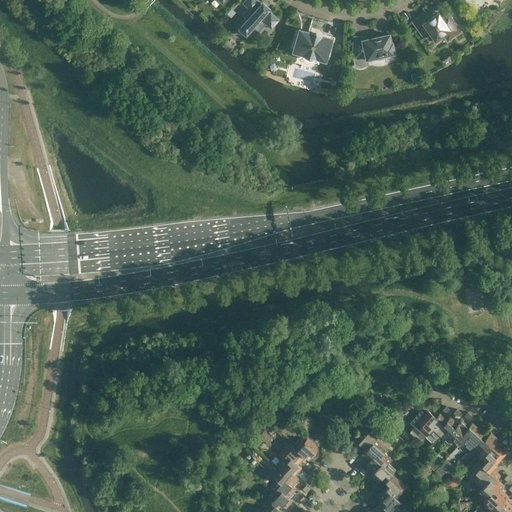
[(247,19),(242,25),(249,32),(255,26),(259,30),(265,24),(271,29),(279,20),(270,12),(267,14),(266,13),(270,9),(262,2),(258,7),(257,5),(260,2),(257,0),(245,0),(243,3),(248,8),(242,15),(247,19)]
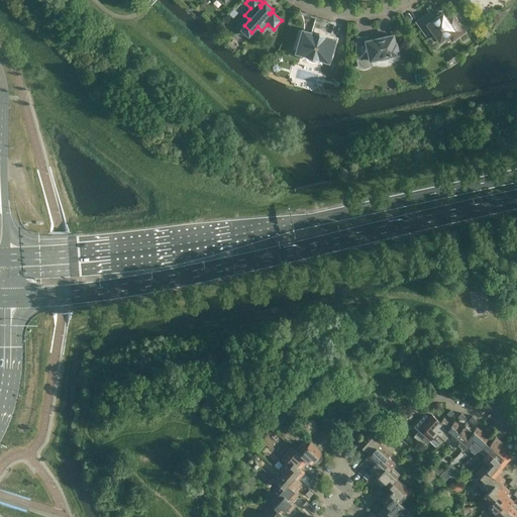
[(434,19),(426,8),(429,13),(412,25),(417,22),(426,35),(432,30),(439,40),(447,34),(452,41),(464,32),(469,36),(453,15),(457,11),(446,19),(444,16),(439,19),(438,16),(434,19)]
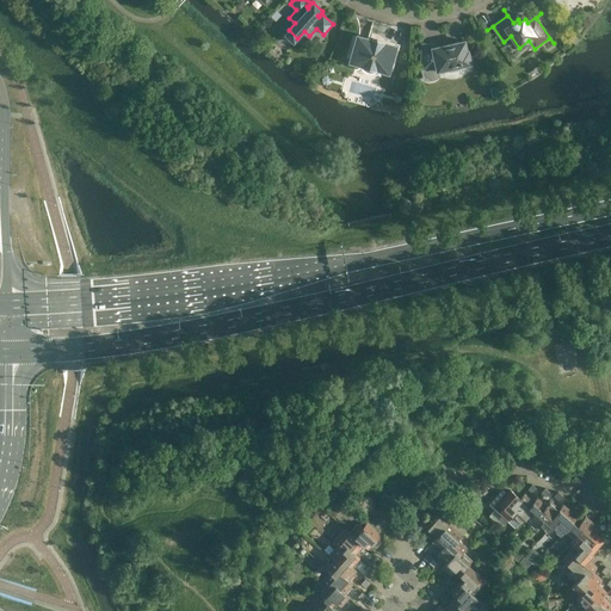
[(377,45),(372,44),(372,42),(370,41),(368,41),(368,39),(358,37),(351,60),(360,62),(359,66),(355,67),(355,68),(360,67),(363,71),(366,72),(371,73),(376,72),(380,75),(380,74),(377,72),(378,67),(387,69),(393,47),(383,44),(383,45),(382,43),(380,43),(378,44),(377,45)]
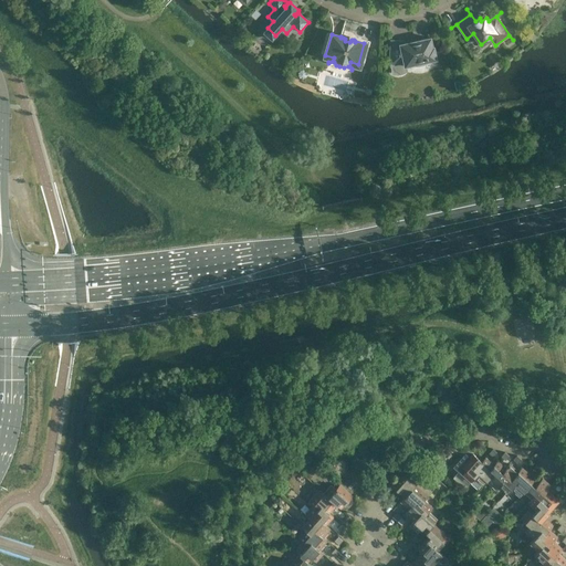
[(421,41),(404,45),(402,41),(390,40),(389,63),(405,64),(405,65),(410,64),(415,65),(418,65),(421,64),(425,64),(428,62),(430,60),(436,59),(435,55),(436,54),(437,53),(437,52),(437,50),(436,50),(435,50),(433,50),(433,46),(432,46),(430,38),(420,40),(421,41)]
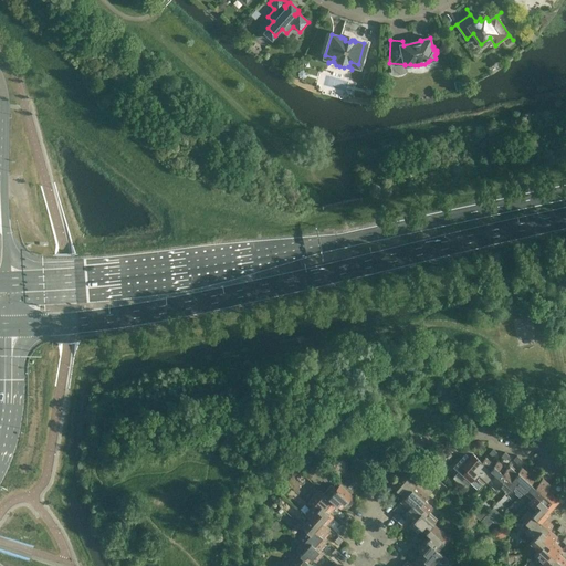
[(473,453),(464,463),(462,467),(467,470),(463,474),(471,482),(475,478),(482,469),(478,465),(482,461),(473,453)]
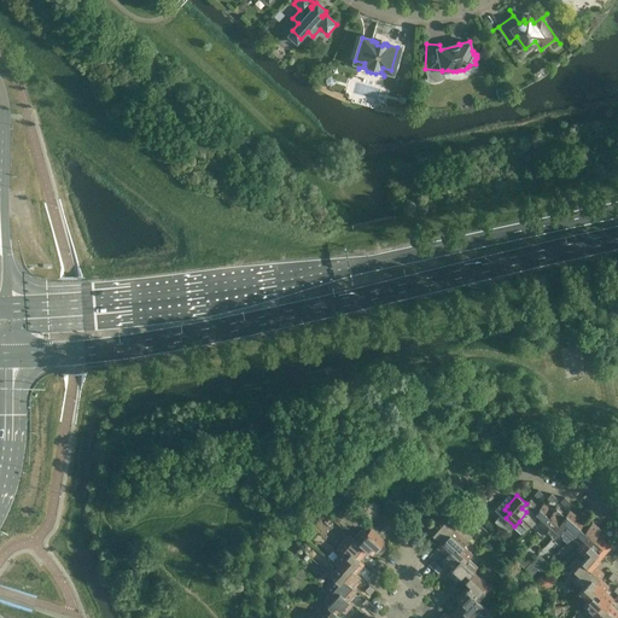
[(530,499),(526,503),(522,508),(526,512),(519,522),(528,530),(531,525),(540,516),(535,512),(540,507),(530,499)]
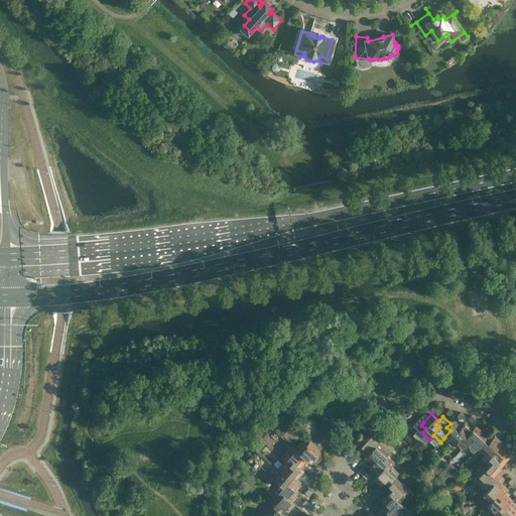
[(454,419),(450,423),(446,427),(450,430),(443,438),(452,445),(455,441),(462,433),(459,430),(462,426),(454,419)]
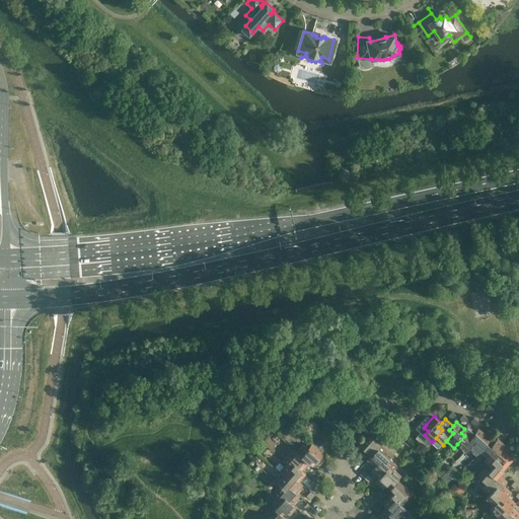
[(467,425),(464,429),(461,433),(464,436),(457,444),(465,451),(468,447),(475,439),(472,436),(475,432),(467,425)]
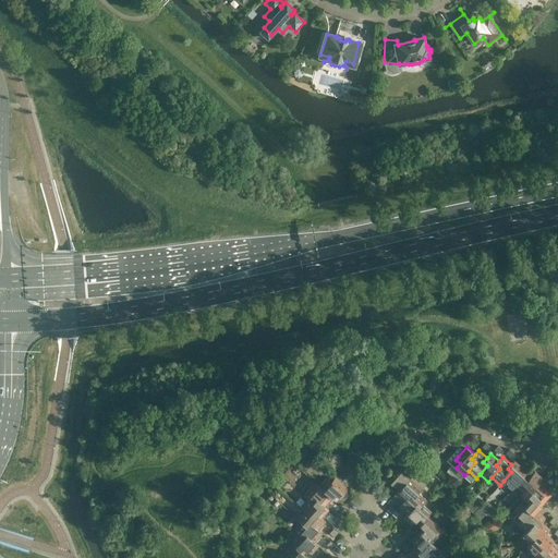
[(514,460),(511,464),(508,469),(511,472),(504,481),(512,488),(517,484),(528,471),(514,460)]
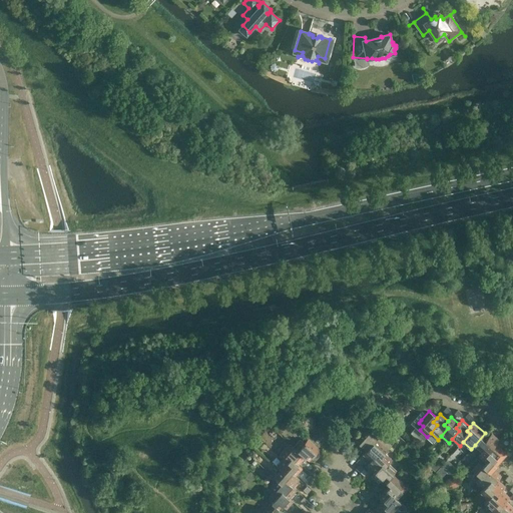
[(367,450),(377,439),(380,435),(373,429),(369,432),(365,429),(355,440),(367,450)]
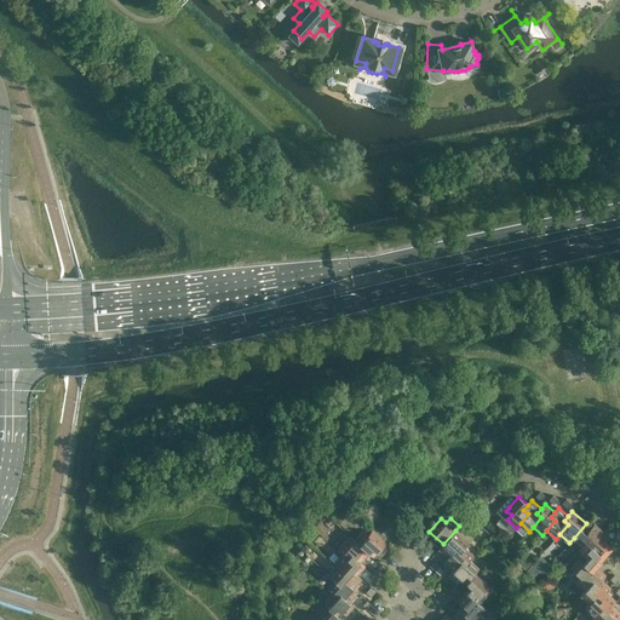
[(590,528),(586,523),(574,538),(583,545),(586,541),(591,545),(600,537),(603,532),(595,523),(590,528)]
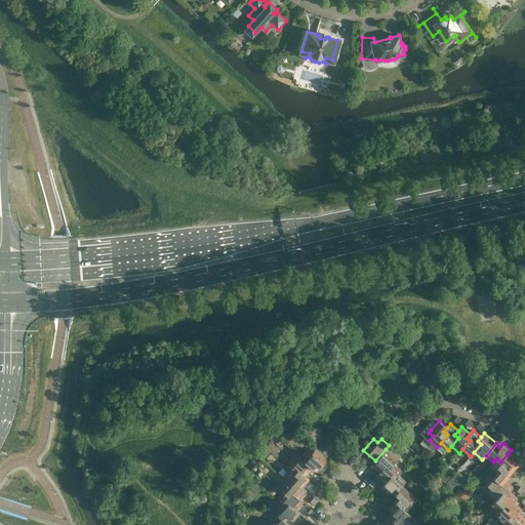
[(300,457),(313,468),(316,472),(327,459),(315,449),(312,453),(308,449),(300,457)]
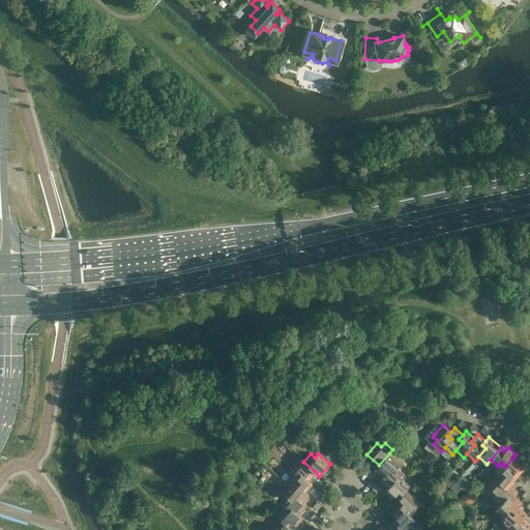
[(389,453),(379,465),(375,469),(383,476),(390,469),(393,472),(398,468),(401,464),(389,453)]
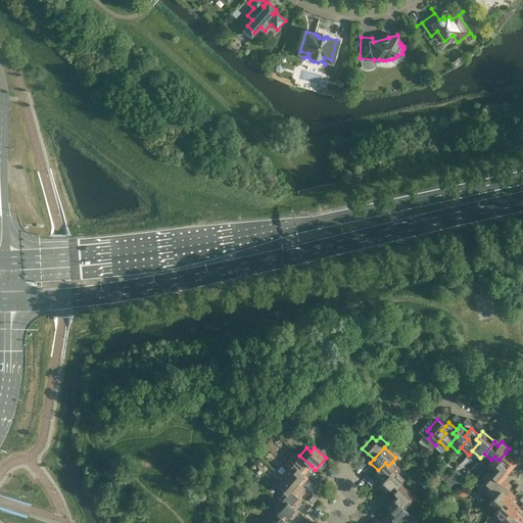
[(285,464),(289,467),(293,471),(296,467),(304,474),(312,466),(299,456),(295,453),(285,464)]
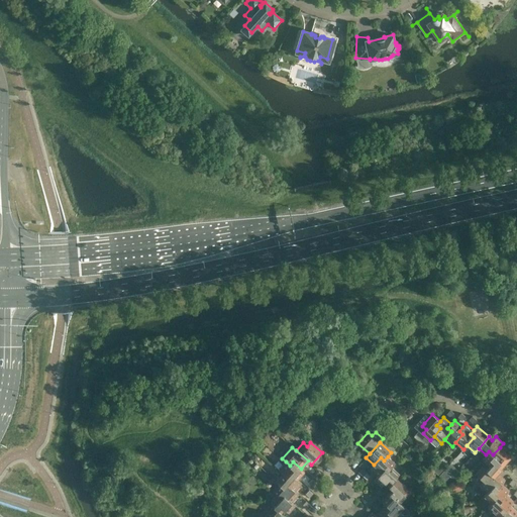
[(511,457),(500,447),(493,454),(489,451),(486,454),(483,458),(490,466),(494,461),(497,466),(501,461),(504,464),(511,457)]
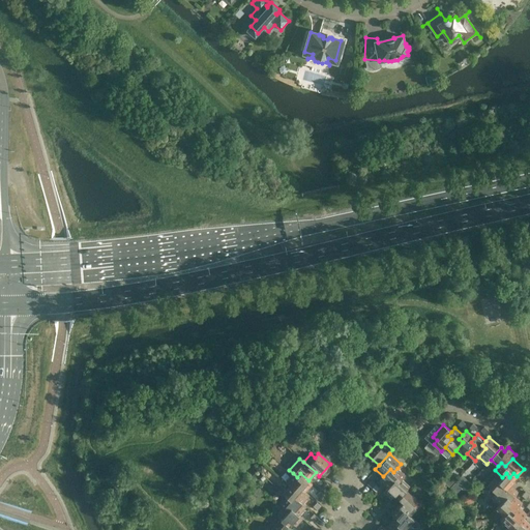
[(390,469),(383,476),(380,480),(387,488),(394,479),(399,482),(402,479),(405,475),(398,468),(393,472),(390,469)]
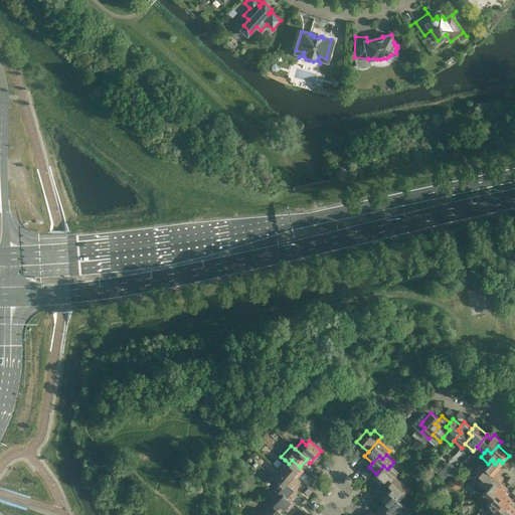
[(289,464),(285,460),(278,468),(282,471),(286,475),(289,471),(297,478),(304,470),(300,467),(292,460),(289,464)]
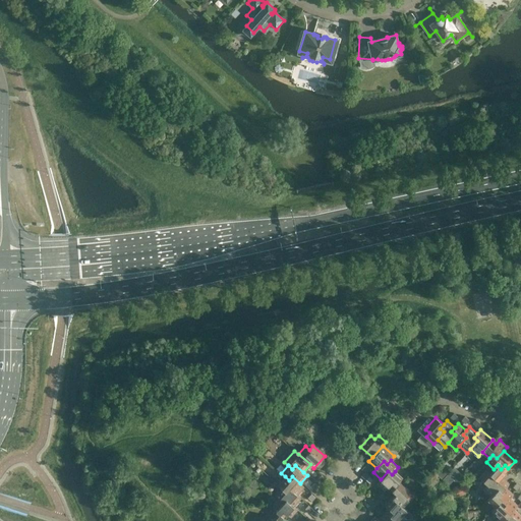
[(442,466),(437,473),(450,483),(455,476),(442,466)]
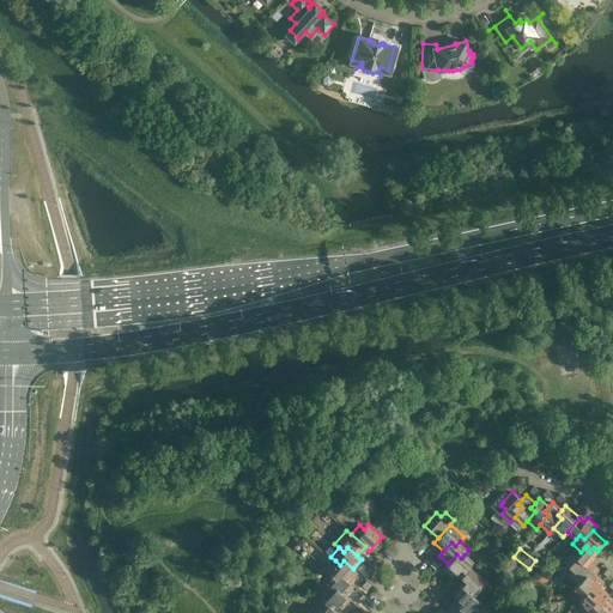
[(535,548),(529,553),(536,563),(542,557),(535,548)]
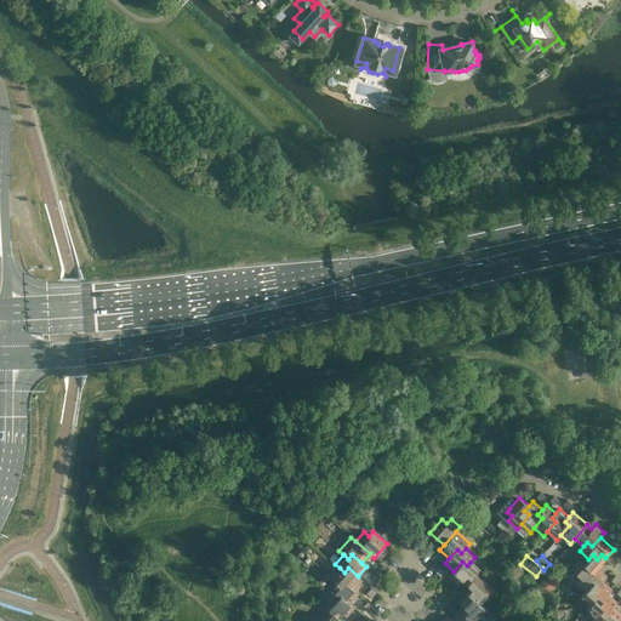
[(580,560),(571,569),(581,577),(576,582),(586,590),(594,581),(599,586),(603,581),(607,576),(598,568),(593,573),(580,560)]
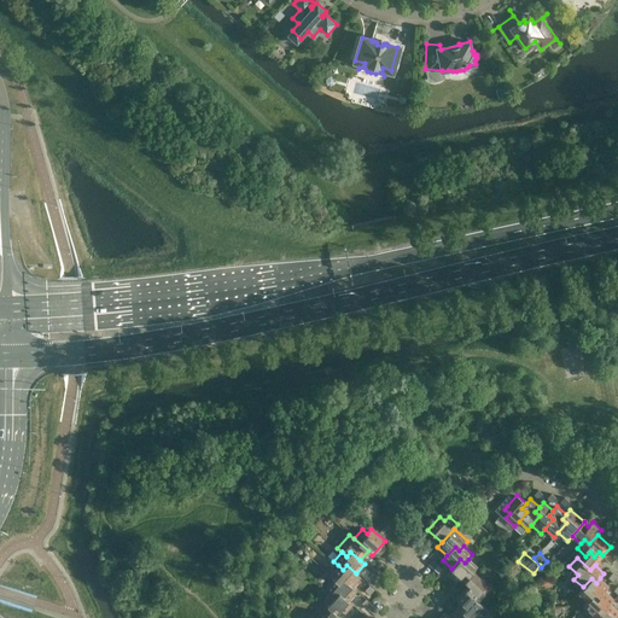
[(460,559),(452,569),(448,572),(456,581),(461,577),(465,581),(473,571),(478,566),(468,559),(465,563),(460,559)]
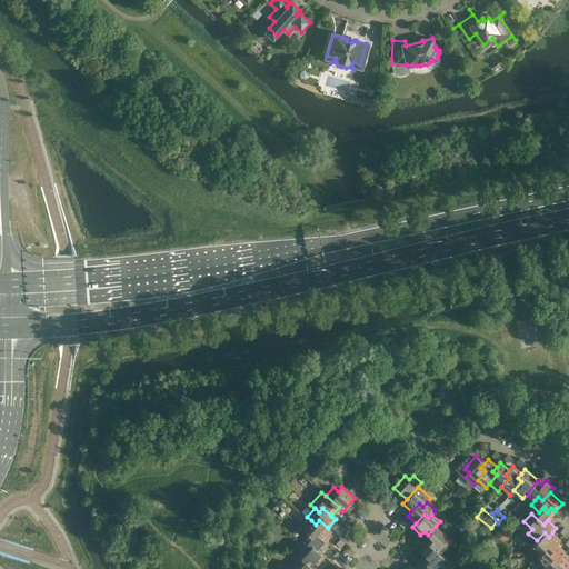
[(316,525),(311,520),(303,529),(308,532),(312,537),(316,532),(325,540),(332,531),(328,528),(319,520),(316,525)]
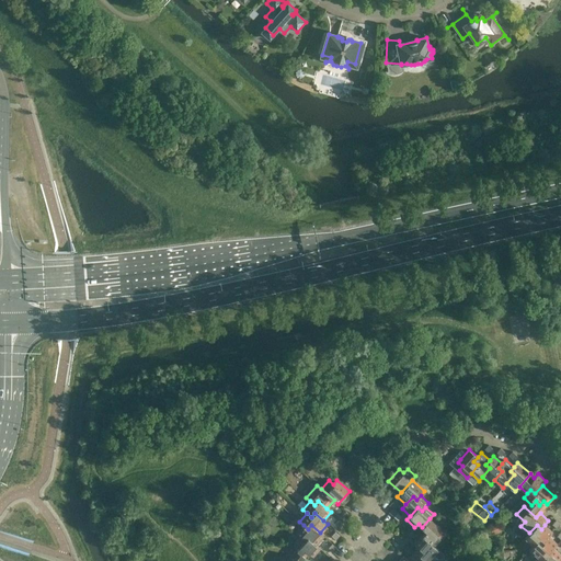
[(443,529),(430,518),(422,527),(426,530),(423,535),(435,546),(443,537),(438,534),(443,529)]
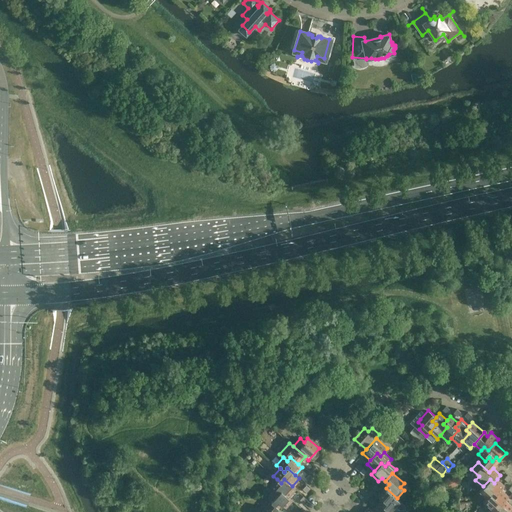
[(281,483),(277,479),(270,487),(274,490),(278,494),(281,490),(289,497),(296,489),(292,486),(284,479),(281,483)]
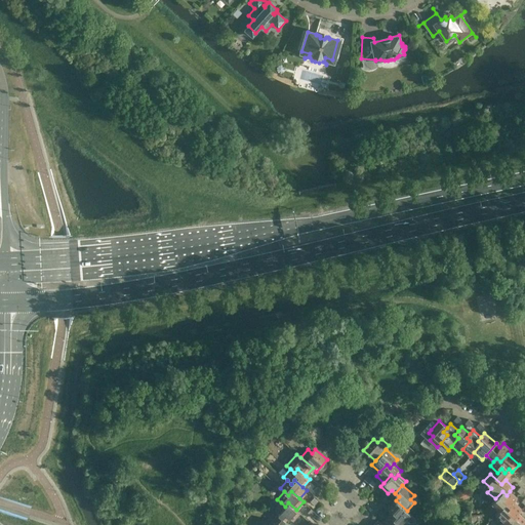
[(502,491),(495,498),(492,502),(499,510),(507,501),(511,506),(514,501),(518,498),(510,491),(507,495),(502,491)]
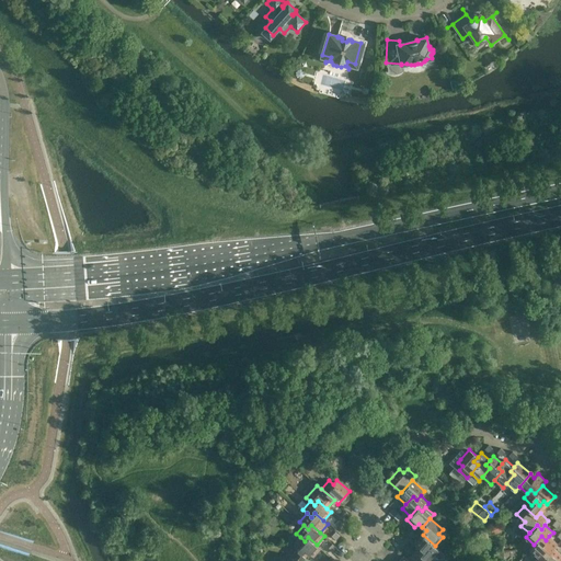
[(435,546),(423,535),(415,544),(420,547),(415,551),(426,560),(428,560),(439,550),(435,546)]
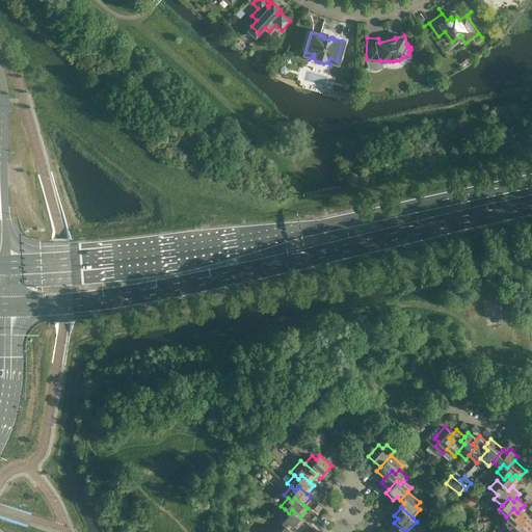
[(513,508),(506,516),(503,521),(511,528),(517,520),(522,524),(525,520),(529,515),(521,508),(517,512),(513,508)]
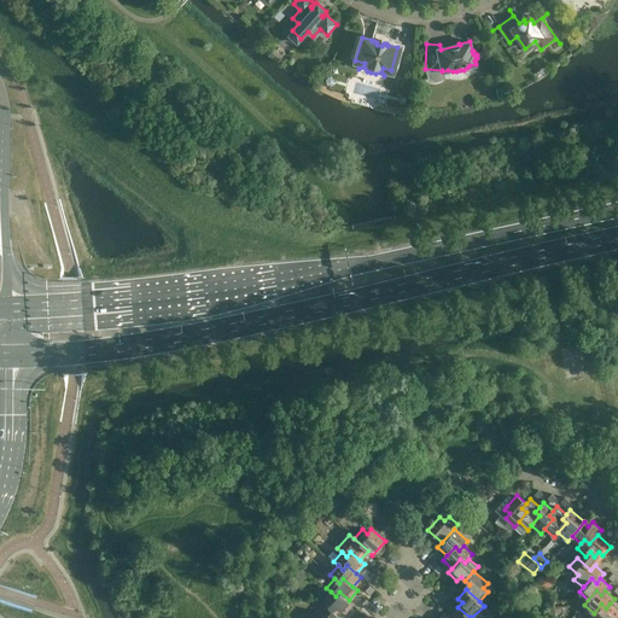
[(336,596),(331,592),(322,601),(327,605),(337,613),(340,608),(345,613),(354,604),(349,600),(339,592),(336,596)]
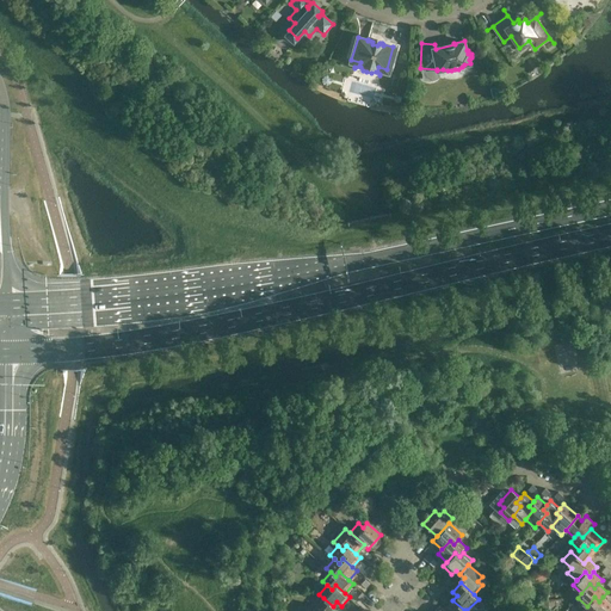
[(594,597),(587,606),(582,610),(598,610),(599,610),(600,610),(606,610),(609,609),(610,605),(610,603),(603,597),(599,602),(594,597)]
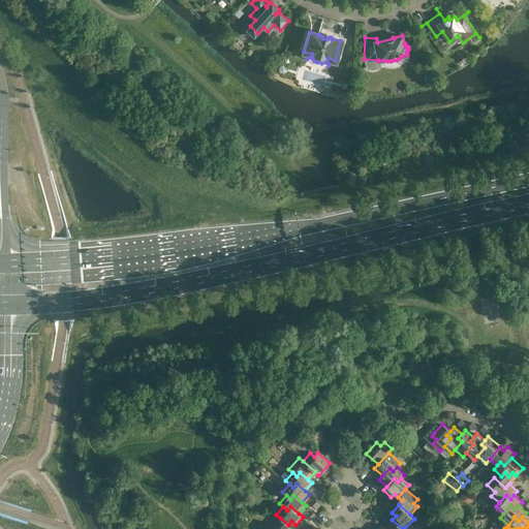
[(288,525),(280,518),(270,528),(284,528),(288,525)]
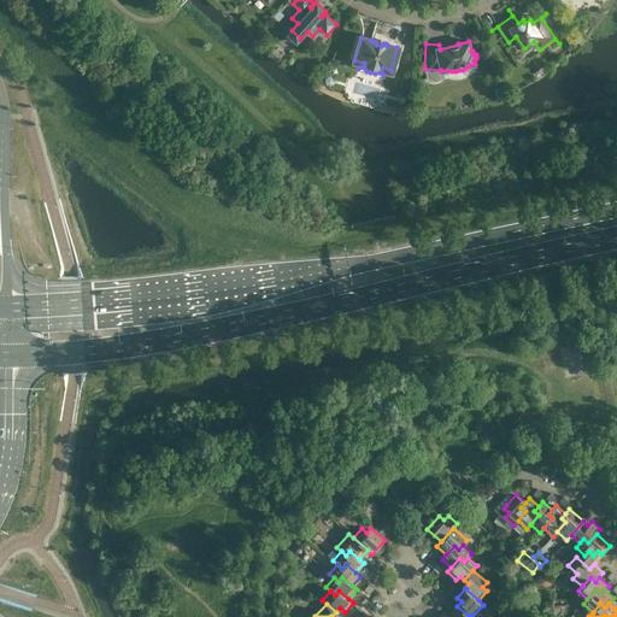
[(469,616),(457,606),(450,615),(451,616),(469,616)]
